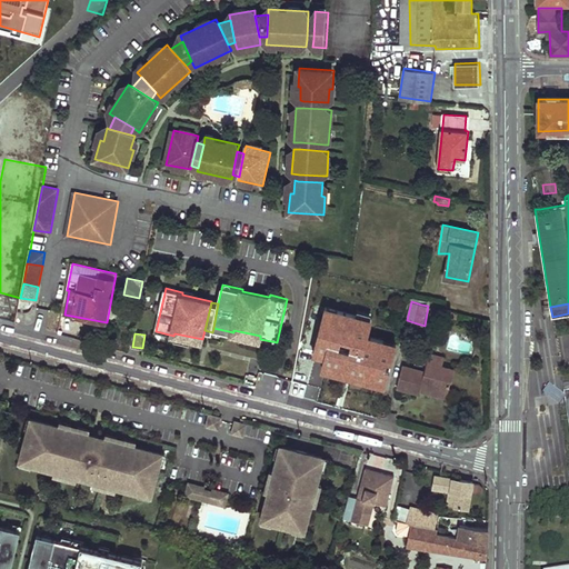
[(327,342),(318,339),(316,348),(325,350),(327,342)]
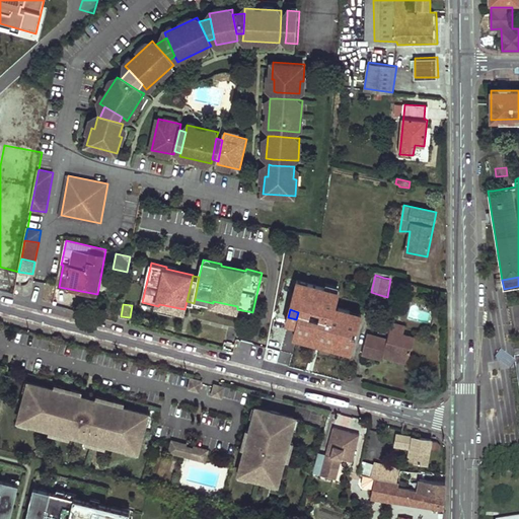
[(307,314),(298,312),(296,319),(291,337),(300,340),(307,314)]
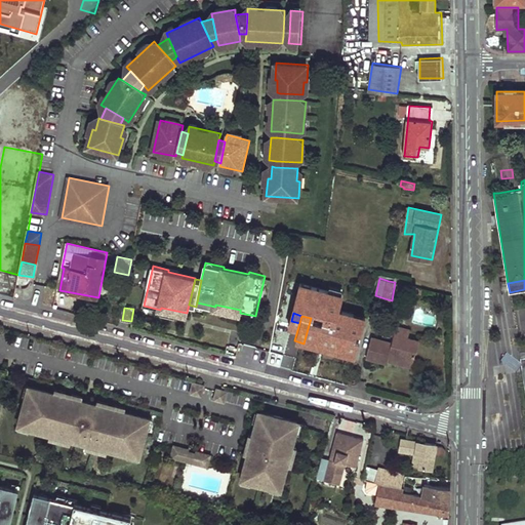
[(331,324),(311,318),(304,344),(345,355),(351,333),(330,327),(331,324)]
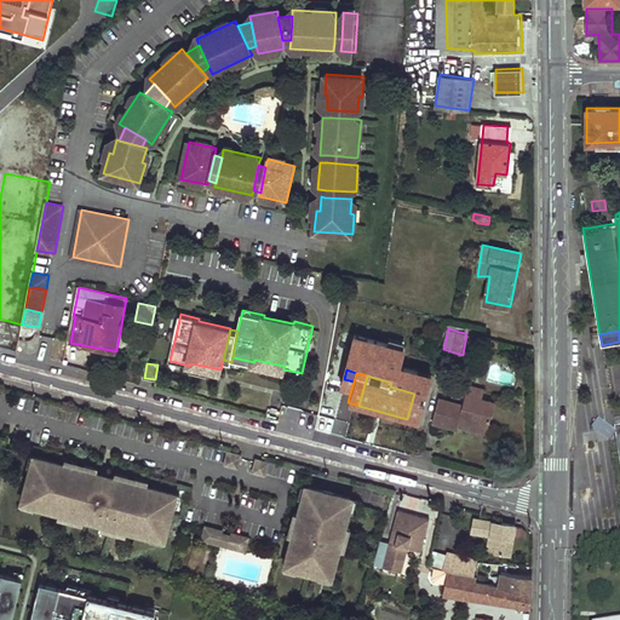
[(354,382),(344,379),(337,400),(348,402),(354,382)]
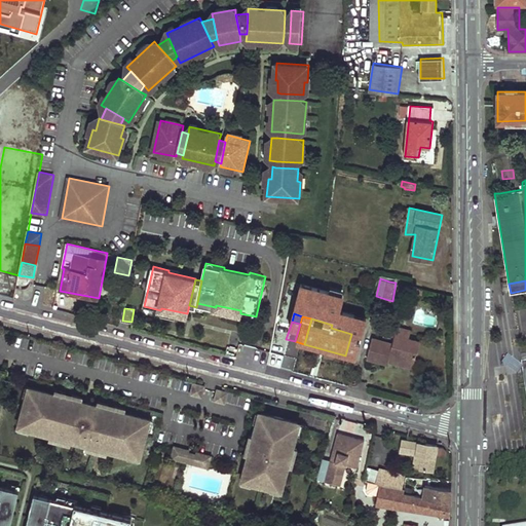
[(368,360),(387,366),(388,363),(390,358),(414,365),(420,343),(410,340),(403,338),(405,330),(388,325),(386,334),(395,336),(391,346),(374,340),(368,360)]
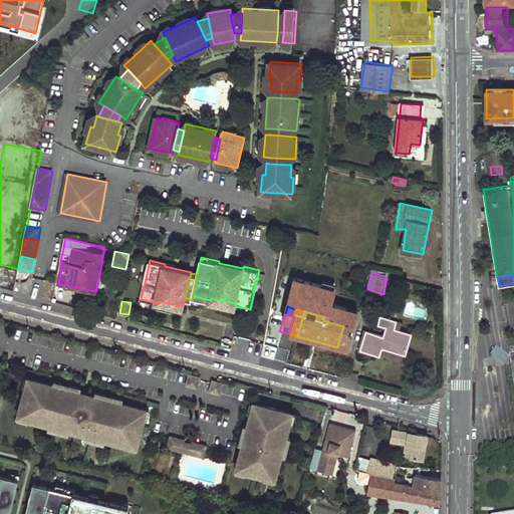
[(396,322),(394,330),(401,332),(403,324),(396,322)]
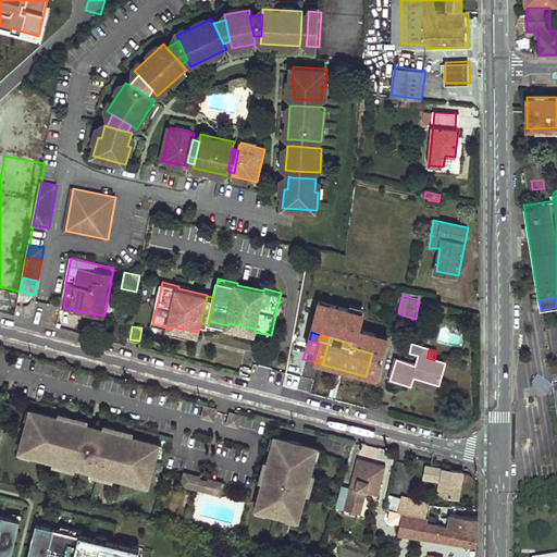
[(438,386),(413,379),(411,384),(437,391),(438,386)]
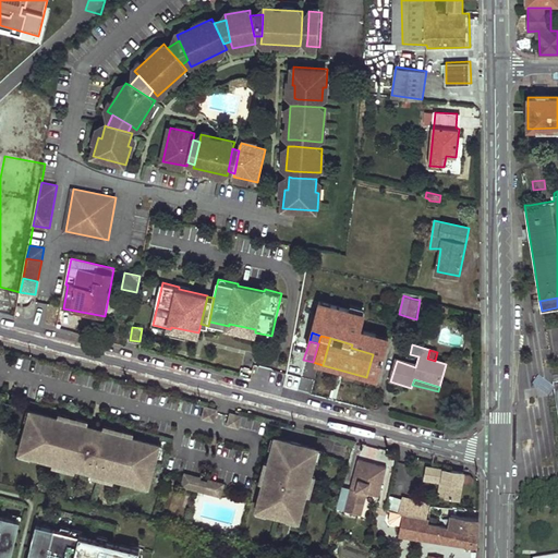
[(214,409),(206,407),(203,417),(210,420),(214,409)]
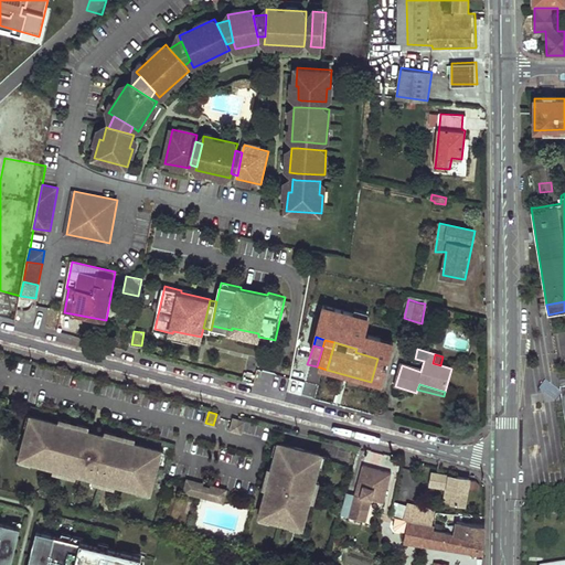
[(32,415),(28,430),(32,432),(29,443),(24,441),(21,457),(72,470),(71,471),(80,473),(80,472),(91,475),(91,477),(98,479),(99,477),(150,490),(153,476),(149,475),(152,462),(157,464),(160,449),(128,441),(129,439),(123,437),(123,439),(102,434),(102,435),(91,433),(91,430),(70,426),(71,424),(64,423),(64,424),(32,415)]
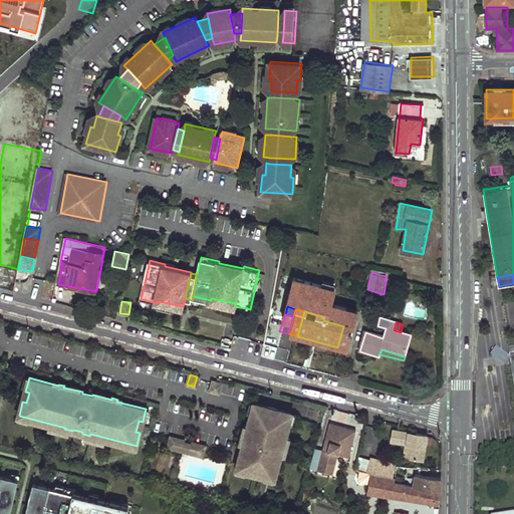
[(222,384),(212,382),(210,391),(220,394),(222,384)]
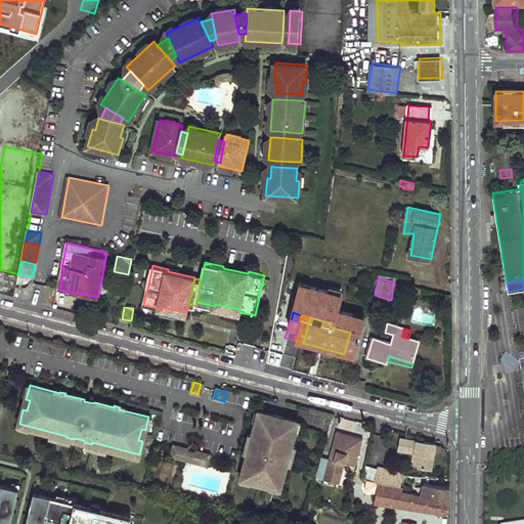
[(298,421),(259,410),(251,443),(253,443),(250,452),(249,452),(242,477),(280,487),(287,464),(288,464),(292,450),(290,450),(298,421)]
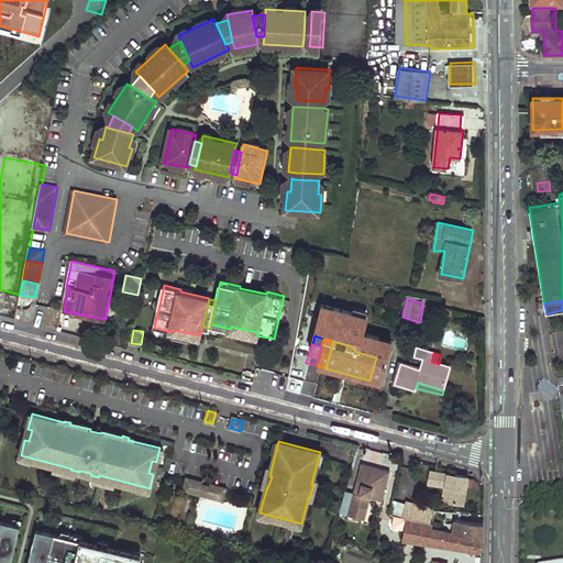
[(383,499),(390,470),(362,463),(354,492),(345,489),(343,501),(340,511),(357,516),(360,505),(368,507),(371,497),(383,499)]
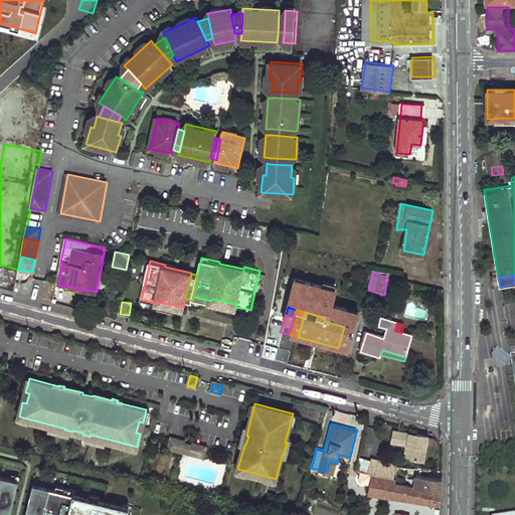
[(435,439),(396,432),(394,443),(406,446),(414,448),(412,460),(425,463),(427,446),(436,447),(437,443),(435,439)]
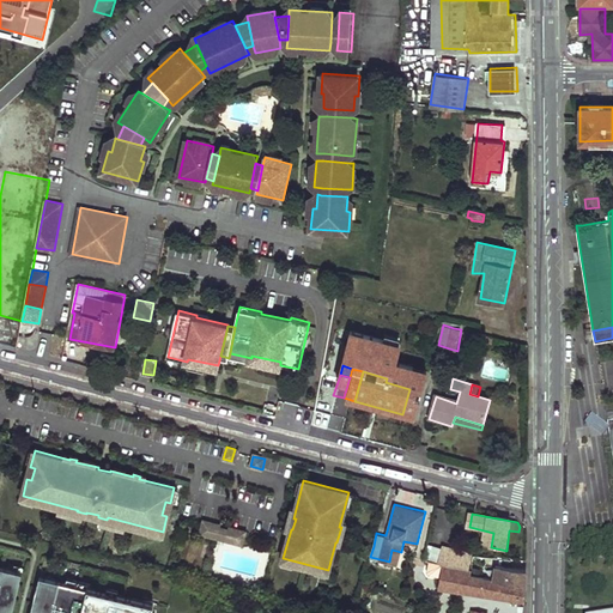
[(204,520),(200,533),(217,538),(220,527),(220,525),(204,520)]
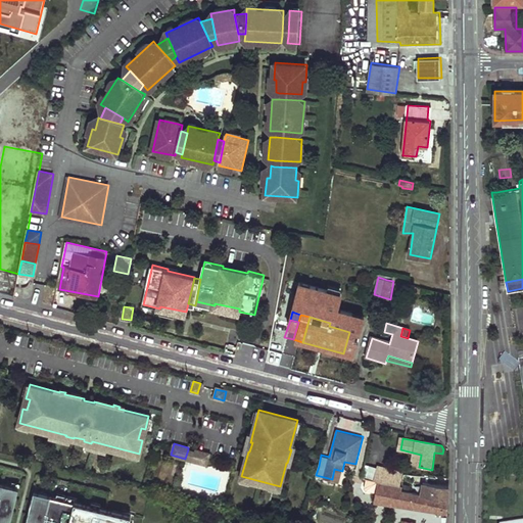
[(194,452),(188,449),(185,459),(192,460),(194,452)]
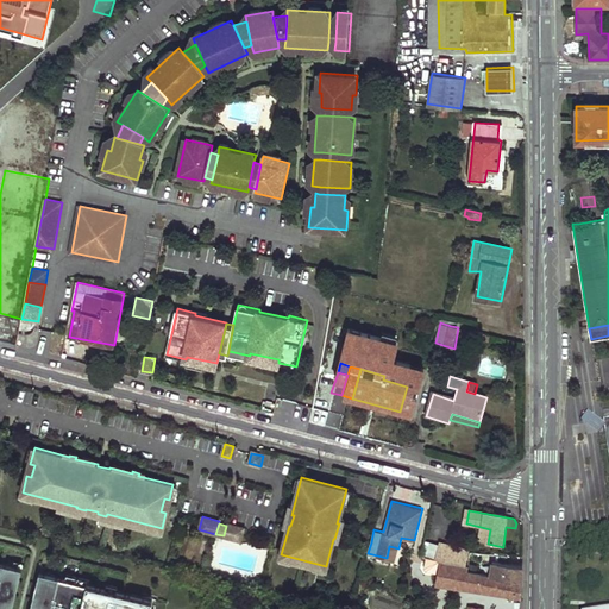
[(242,534),(244,528),(227,523),(226,526),(224,535),(237,540),(239,534),(242,534)]
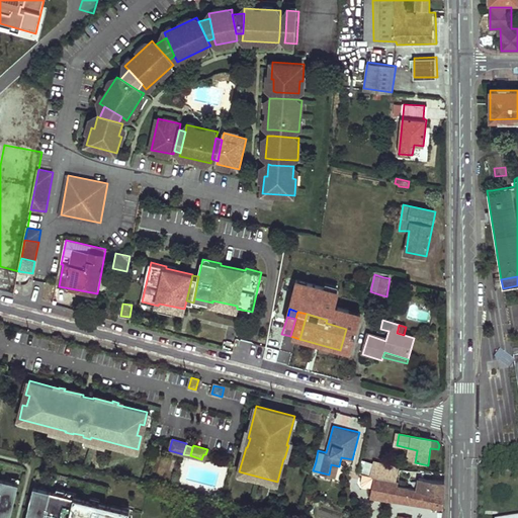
[(417,450),(409,448),(407,461),(415,462),(417,450)]
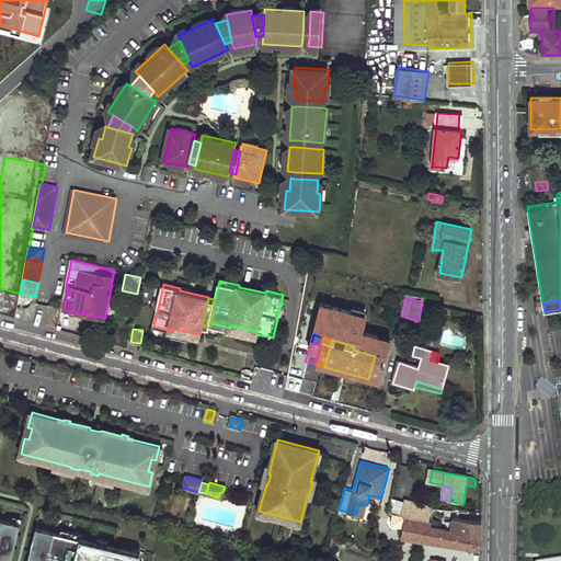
[(434,506),(407,501),(402,516),(431,522),(434,506)]
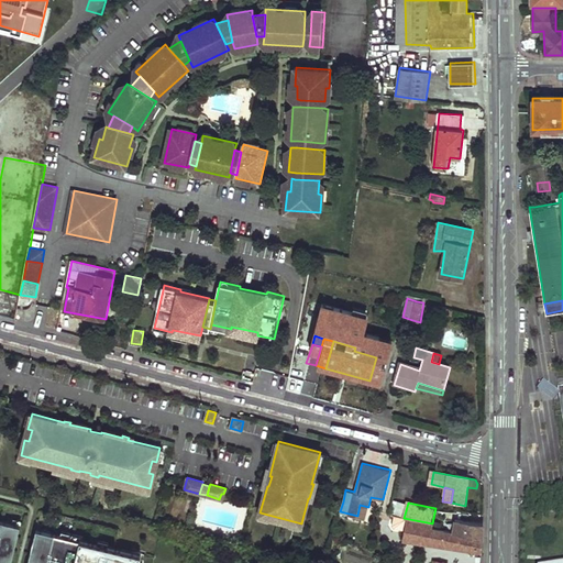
[(368,507),(360,505),(357,516),(365,518),(368,507)]
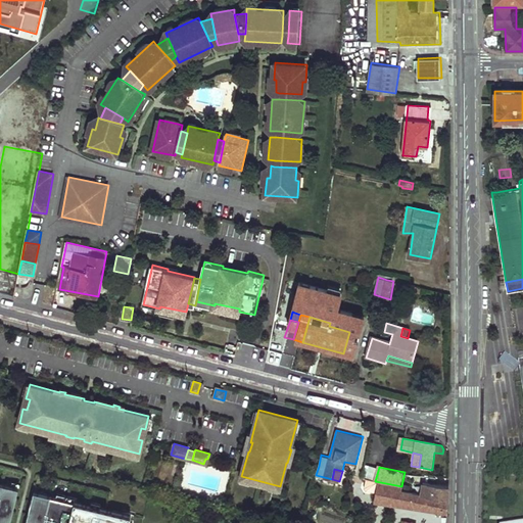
[(376,496),(376,502),(449,512),(449,502),(423,495),(413,494),(402,492),(403,487),(401,486),(375,481),(365,478),(362,493),(376,496)]
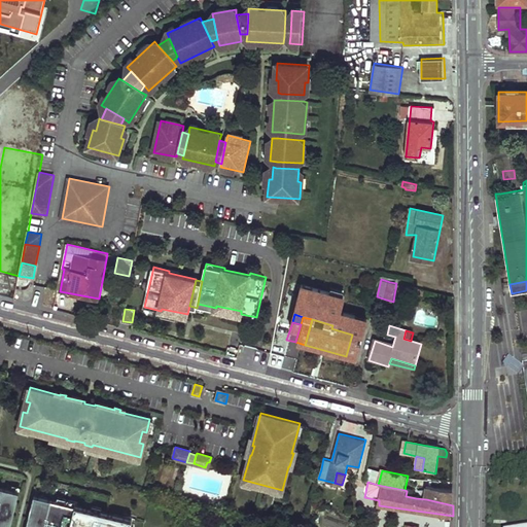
[(10,526),(20,491),(0,486),(0,526),(10,526)]
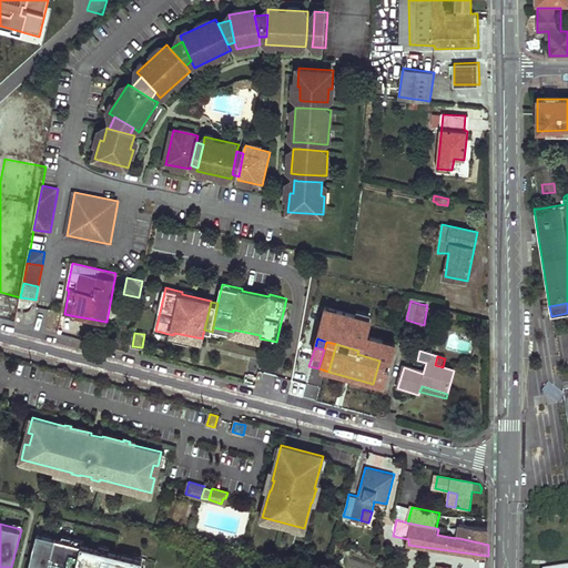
[(488,545),(488,528),(462,526),(459,538),(488,545)]
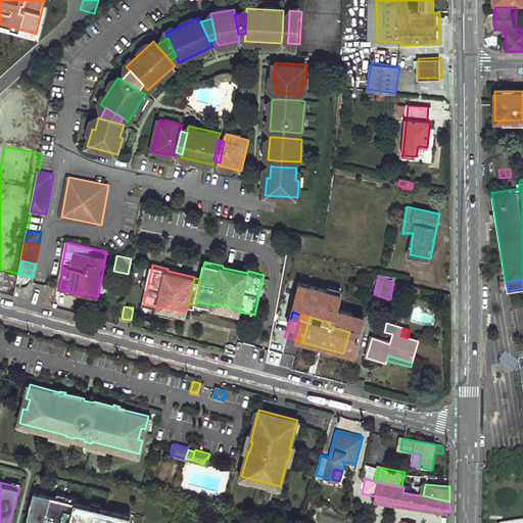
[(129,522),(131,515),(34,491),(26,522),(129,522)]
